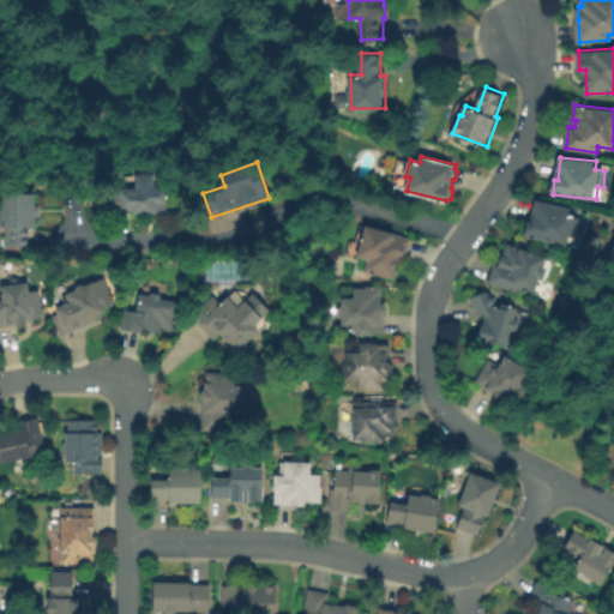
[(167,175),(164,187),(170,187),(169,215),(132,214),(132,209),(112,210),(112,194),(107,194),(107,186),(142,185),(140,175),(167,175)]
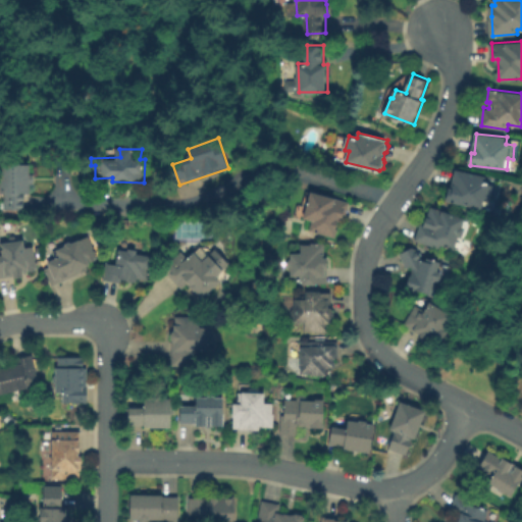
[(0,163),(31,163),(30,173),(35,173),(35,183),(31,184),(31,193),(25,193),(25,210),(4,210),(3,194),(0,193),(0,163)]
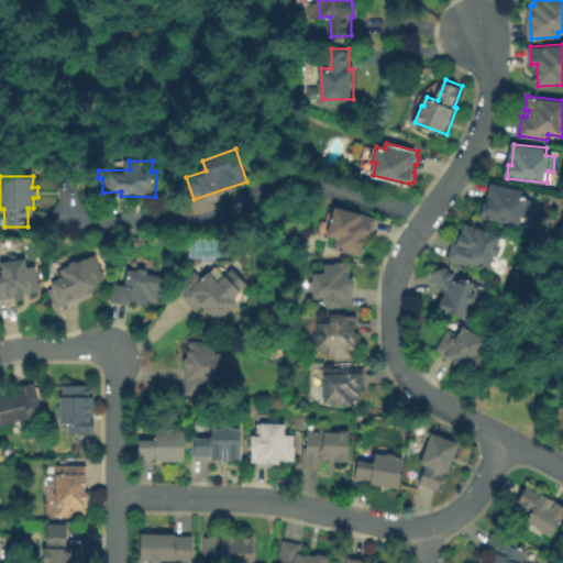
[(534,200),(531,214),(525,213),(521,225),(484,217),(486,203),(489,205),(494,183),(527,190),(525,198),(534,200)]
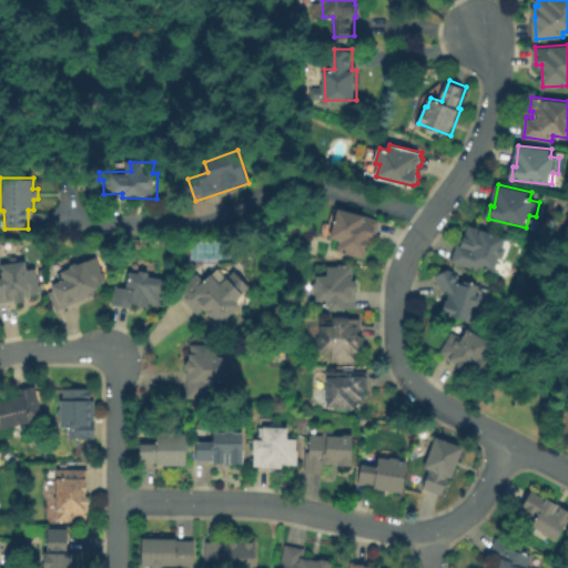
[(381,220),(376,237),(371,236),(365,257),(337,251),(341,239),(331,236),(338,209),(381,220)]
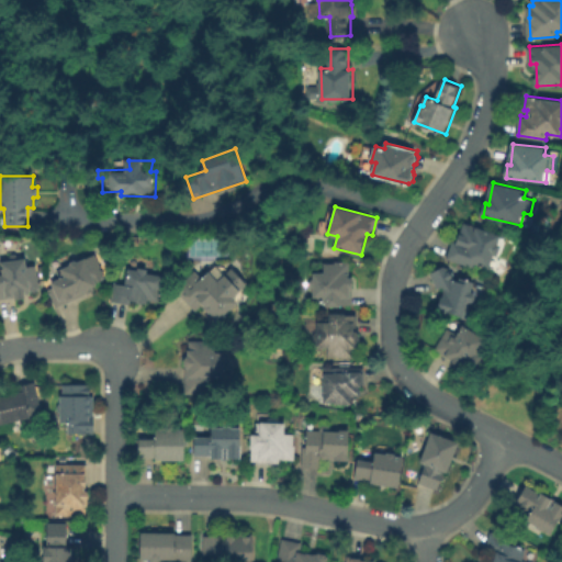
[(501,235),(497,244),(501,246),(497,257),(494,255),(489,269),(474,265),(473,268),(447,259),(453,240),(458,242),(464,223),(501,235)]
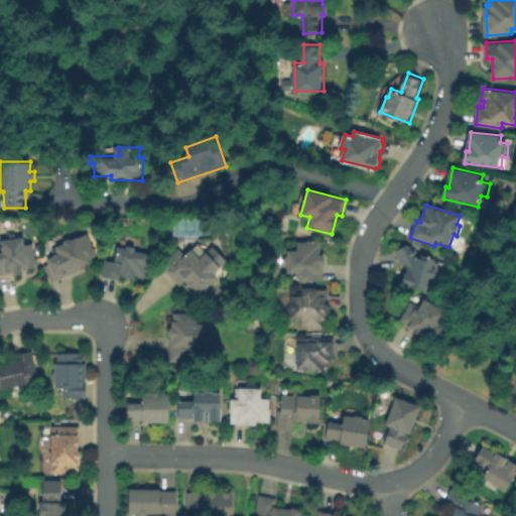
[(88,233),(99,257),(88,262),(90,267),(80,271),(80,270),(52,282),(44,265),(50,263),(48,258),(59,253),(56,246),(63,243),(65,241),(69,239),(72,240),(88,233)]
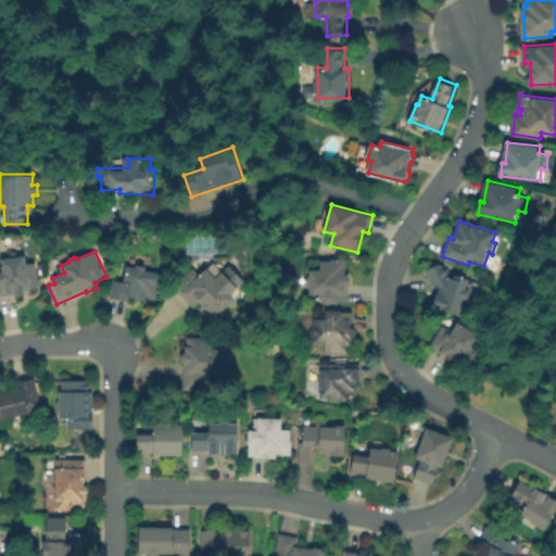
[(27,256),(28,263),(36,262),(40,288),(26,291),(26,293),(1,298),(0,291),(0,272),(3,272),(2,261),(27,256)]
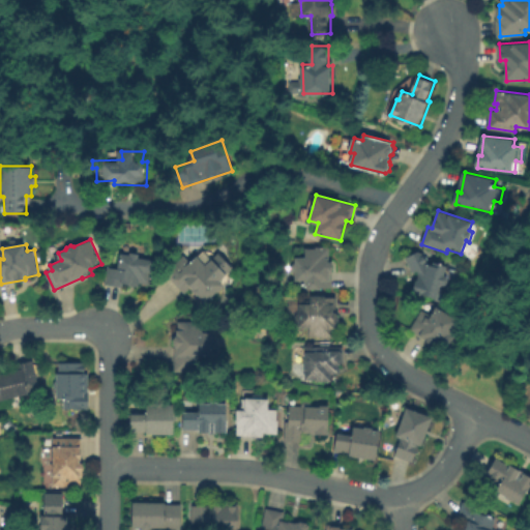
[(330,247),(330,261),(333,261),(334,289),(308,289),(308,281),(296,281),(296,258),(306,257),(306,249),(317,249),(317,247),(330,247)]
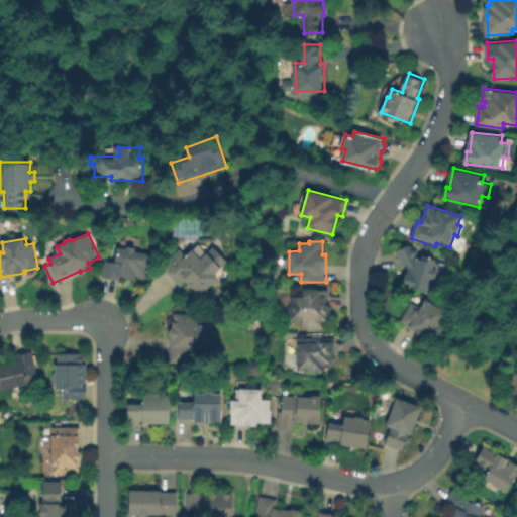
[(136,246),(135,250),(150,253),(146,279),(137,276),(136,279),(122,277),(121,281),(101,278),(102,261),(116,262),(118,245),(126,247),(127,244),(136,246)]
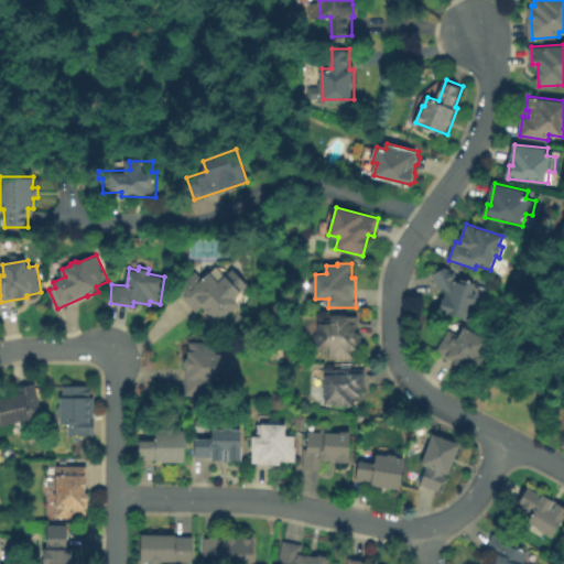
[(449,267),(452,271),(453,271),(456,277),(453,279),(454,280),(463,282),(464,279),(477,283),(475,292),(476,293),(478,296),(478,300),(474,302),(472,302),(467,317),(441,310),(449,289),(444,288),(442,290),(434,275),(449,267)]
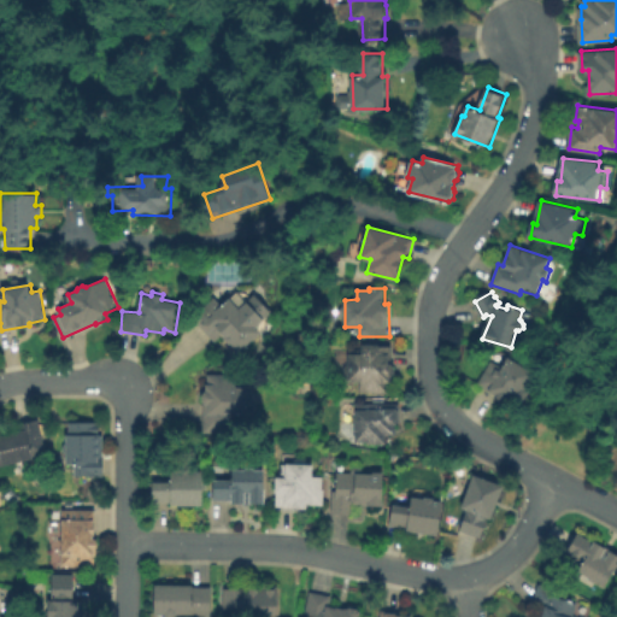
[(193,319),(215,300),(221,309),(230,300),(238,309),(252,297),(270,316),(256,329),(262,336),(239,358),(223,340),(216,346),(193,319)]
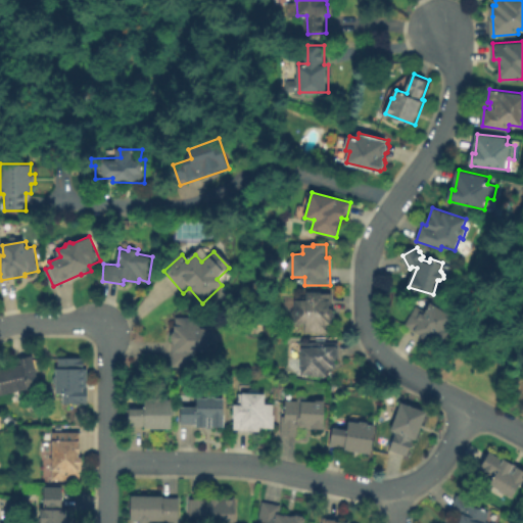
[(333,293),(333,310),(335,312),(335,316),(332,320),(332,326),(330,326),(330,334),(317,334),(317,332),(306,332),(306,324),(296,324),(296,300),(307,300),(307,292),(322,292),(322,293),(333,293)]
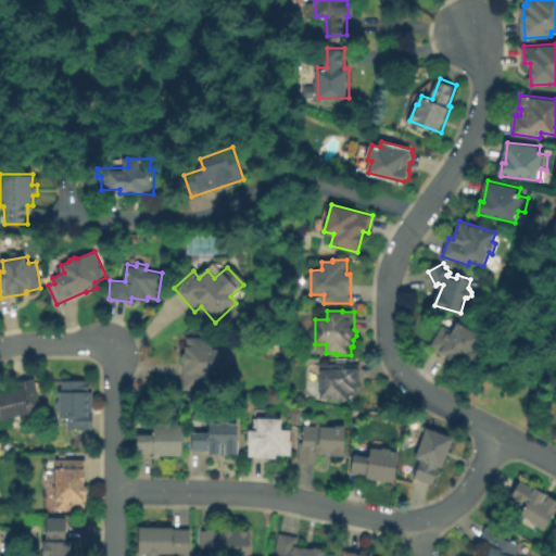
[(459,323),(483,337),(475,350),(479,352),(472,364),(469,362),(464,370),(447,362),(450,356),(432,346),(443,326),(454,331),(459,323)]
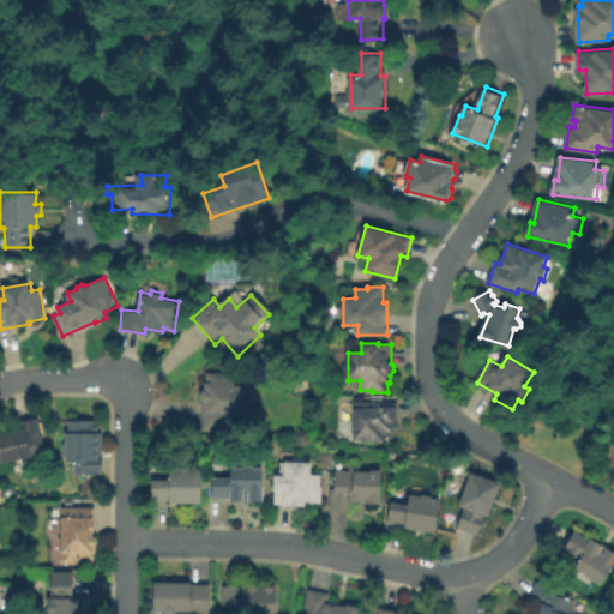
[(235,375),(235,385),(247,385),(247,413),(233,413),(233,431),(204,431),(204,402),(202,398),(200,393),(205,390),(205,383),(208,383),(208,372),(223,373),(223,375),(235,375)]
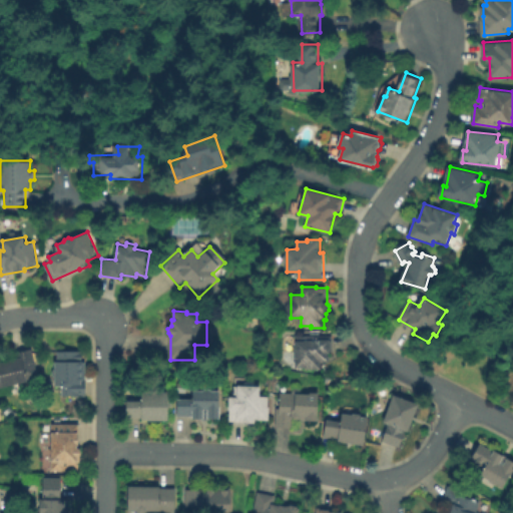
[(334,337),(334,353),(331,353),(331,363),(322,363),(322,370),(309,370),(309,368),(297,368),(297,342),(296,342),(296,337),(334,337)]
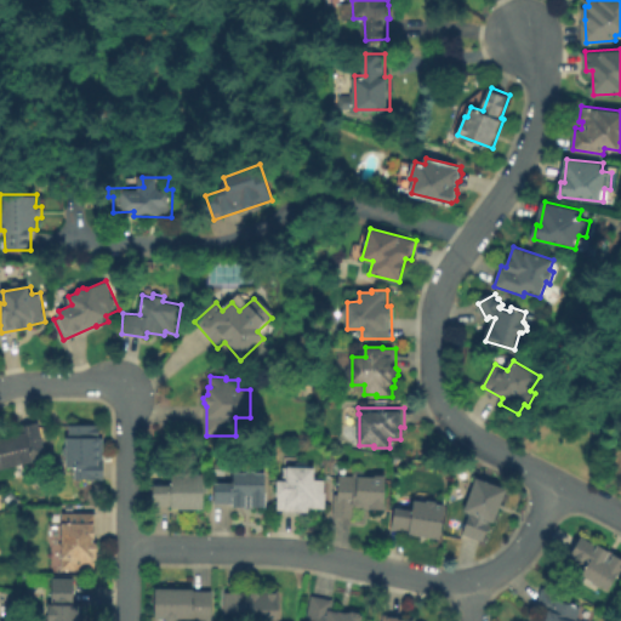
[(47,456),(0,471),(0,438),(21,433),(17,433),(17,428),(39,422),(47,456)]
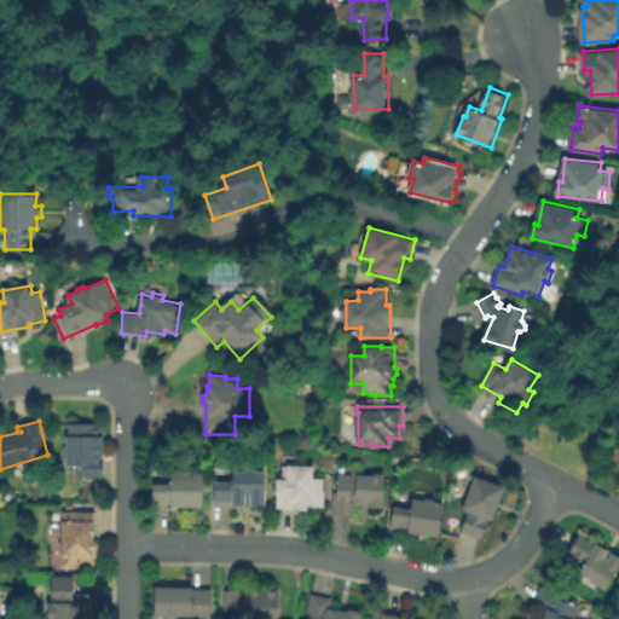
[(99,423),(99,437),(104,437),(105,478),(74,478),(74,469),(68,469),(68,455),(65,456),(62,449),(65,444),(65,437),(69,437),(70,422),(99,423)]
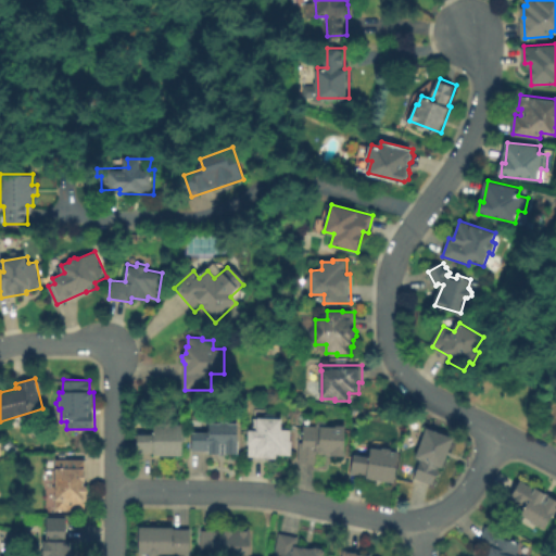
[(292,429),(291,440),(293,440),(293,454),(277,453),(277,457),(250,456),(251,443),(249,443),(249,430),(257,430),(258,417),(283,418),(282,428),(292,429)]
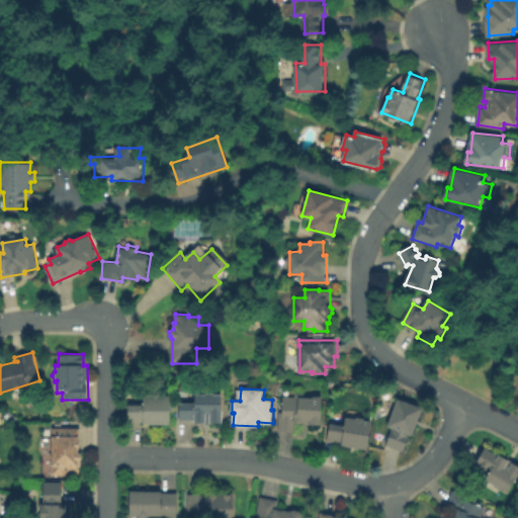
[(222,394),(223,421),(211,421),(211,424),(204,424),(204,422),(195,422),(195,420),(181,420),(180,403),(196,403),(196,394),(222,394)]
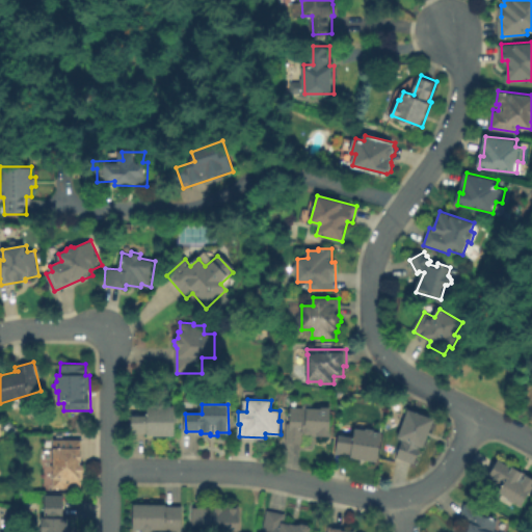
[(313,407),(313,409),(321,410),(321,407),(330,407),(329,432),(330,432),(330,436),(303,435),(302,443),(286,443),(287,423),(290,423),(290,407),(304,408),(304,405),(307,404),(308,404),(311,404),(313,407)]
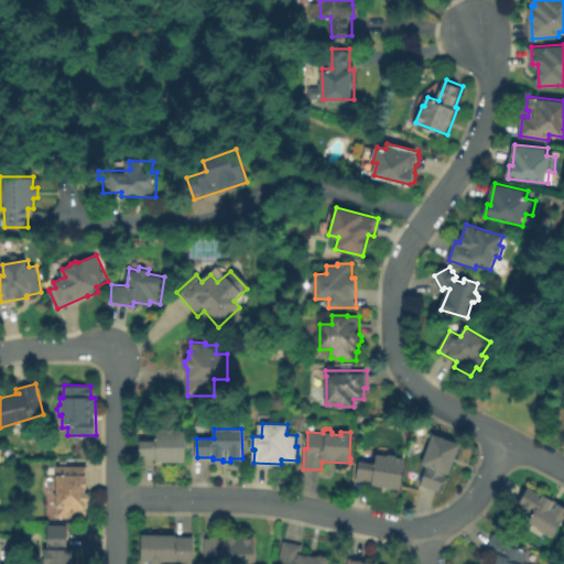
[(185,431),(185,461),(140,459),(140,441),(155,441),(156,431),(185,431)]
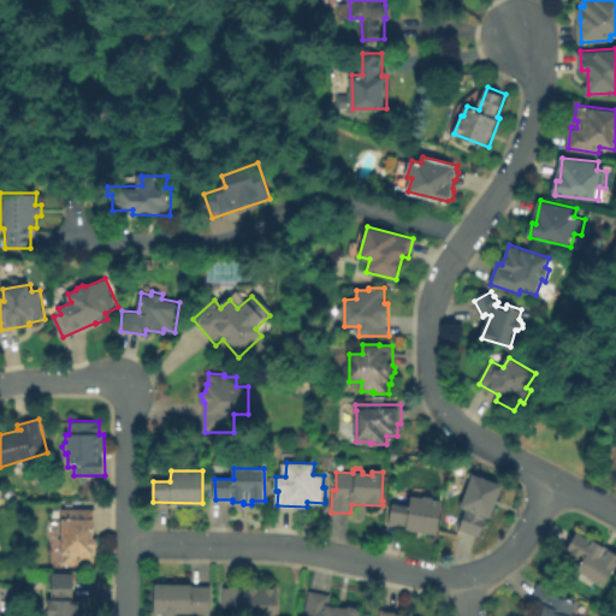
[(503,485),(491,519),(486,516),(480,537),(461,529),(468,509),(461,507),(473,473),(503,485)]
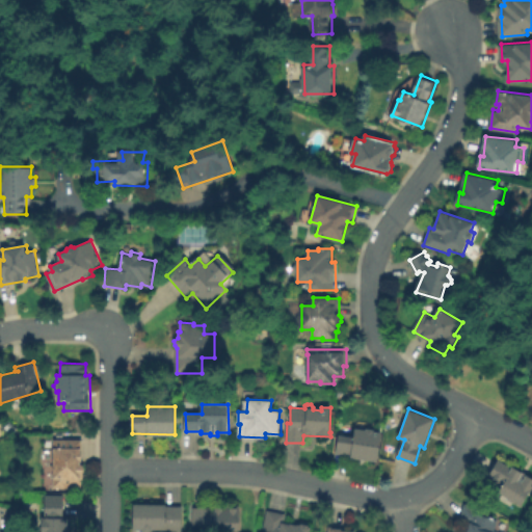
[(0,411),(8,421),(5,426),(0,422),(0,411)]
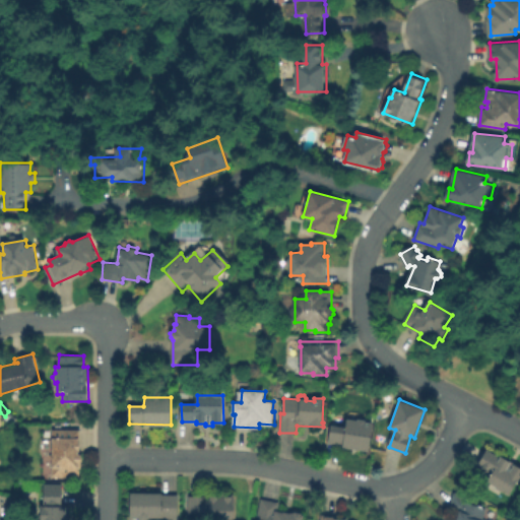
[(368,420),(368,421),(375,423),(371,451),(330,445),(333,427),(346,429),(348,419),(360,421),(360,418),(368,420)]
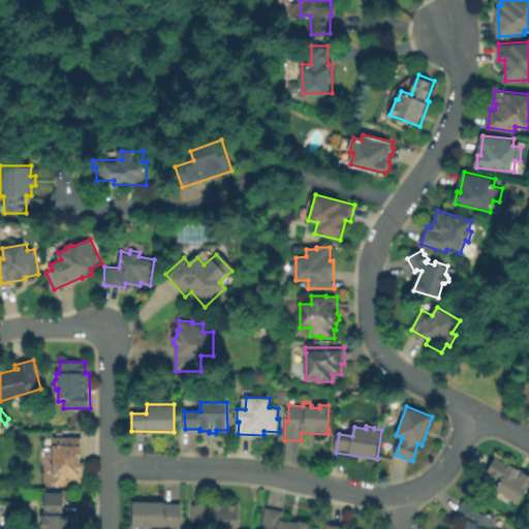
[(72,431),(72,436),(82,436),(82,462),(84,462),(84,477),(81,477),(82,486),(53,487),(52,435),(57,435),(57,430),(72,431)]
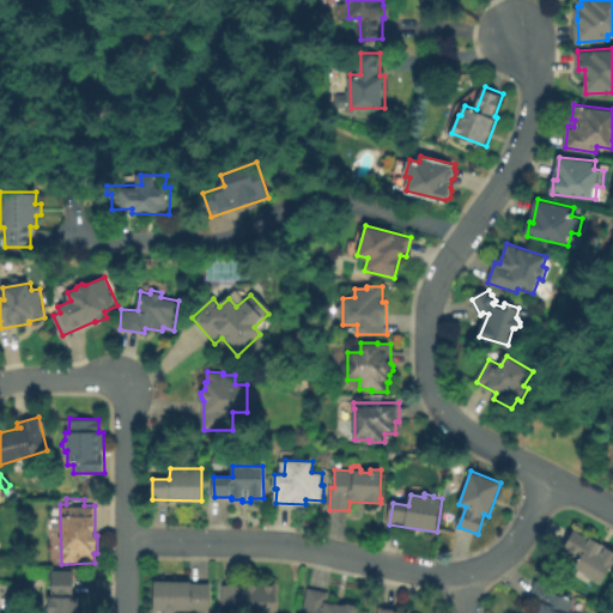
[(574,529),(589,539),(590,538),(602,544),(598,552),(601,554),(606,545),(612,548),(612,563),(602,582),(575,566),(581,556),(564,547),(574,529)]
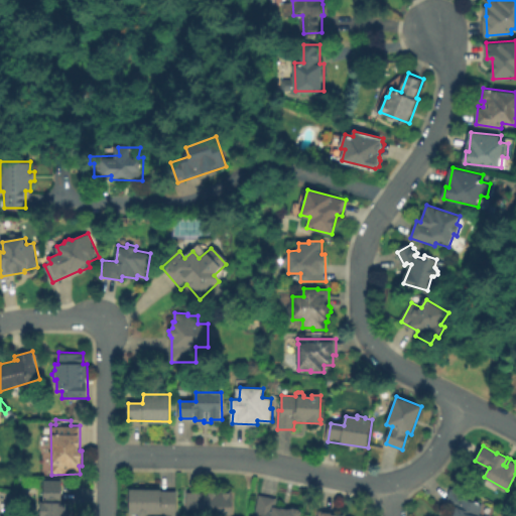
[(62,480),(61,503),(72,503),(71,515),(38,515),(39,501),(42,501),(43,480),(62,480)]
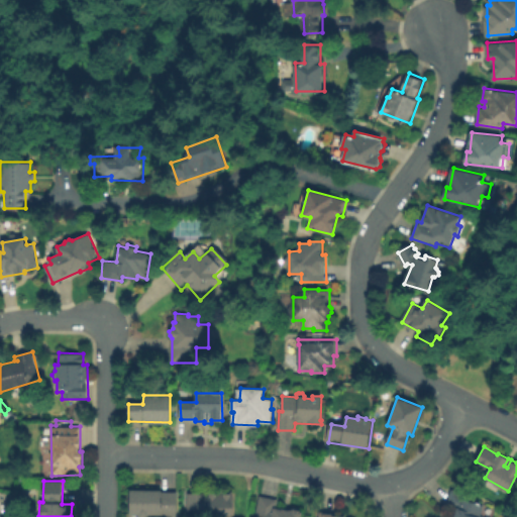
[(177,491),(177,516),(140,516),(138,514),(130,514),(130,489),(162,489),(162,492),(177,491)]
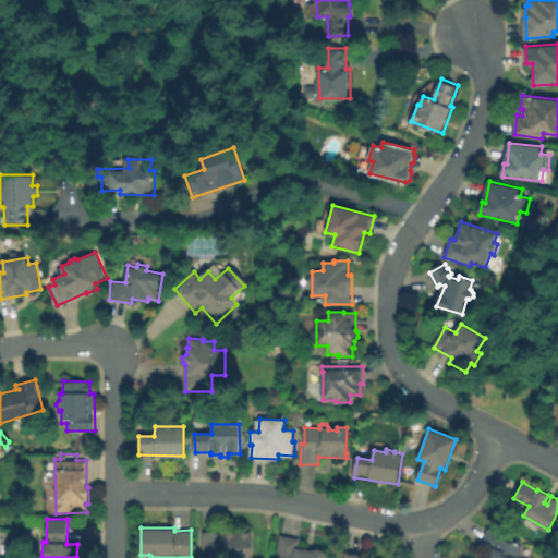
[(487,557),(489,549),(482,547),(488,528),(509,533),(507,540),(523,544),(520,556),(522,557),(487,557)]
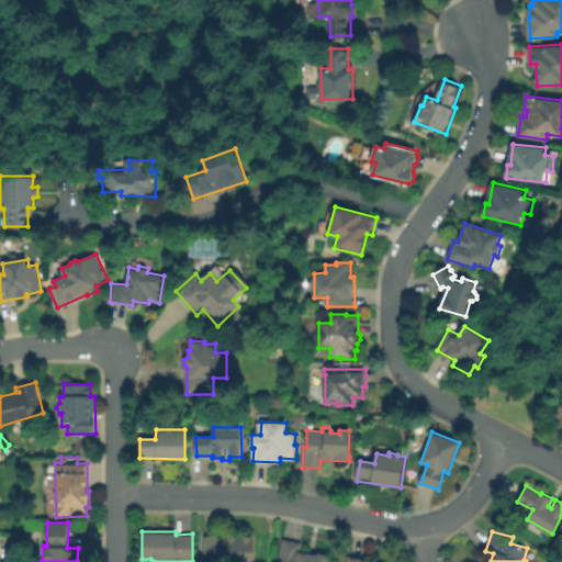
[(253,535),(254,560),(245,561),(214,561),(214,553),(205,554),(205,536),(253,535)]
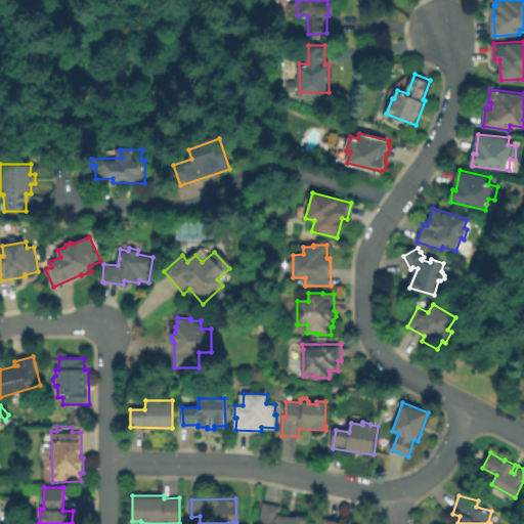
[(278,514),(293,517),(294,515),(301,516),(301,518),(304,518),(302,523),(264,523),(265,523),(257,521),(261,501),(280,506),(278,514)]
